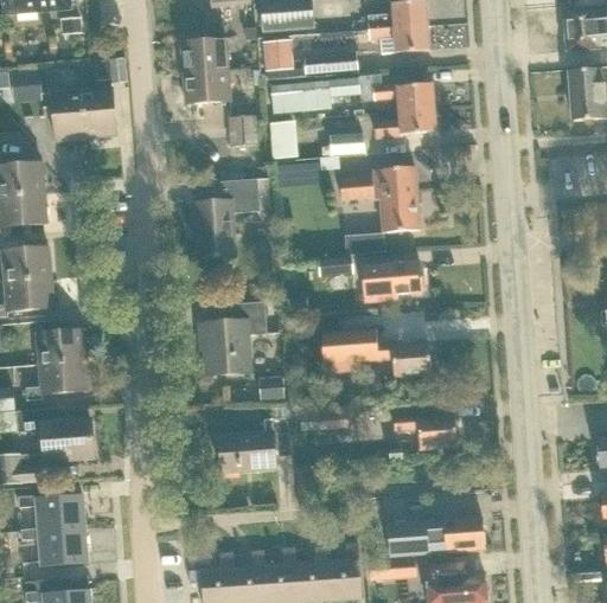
[(1,0),(2,13),(70,7),(69,0),(1,0)]
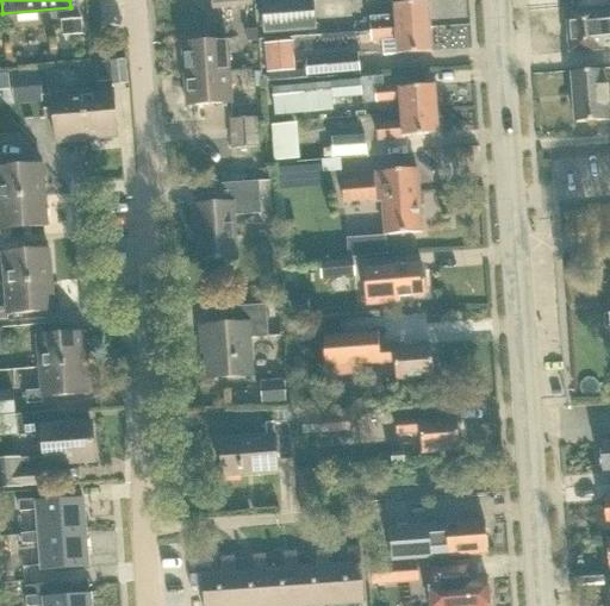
[(316,29),(312,0),(260,0),(263,32),(316,29)]
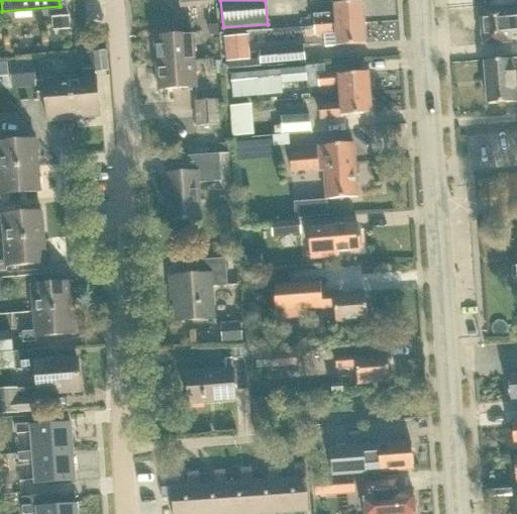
[(334,11),(312,13),(312,16),(313,24),(363,20),(362,0),(333,2),(334,11)]
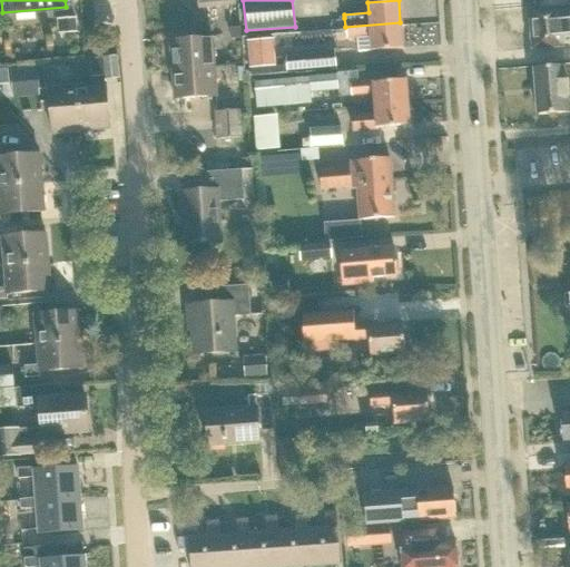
[(569,9),(557,10),(557,8),(528,10),(531,46),(560,44),(559,41),(569,40),(569,9)]
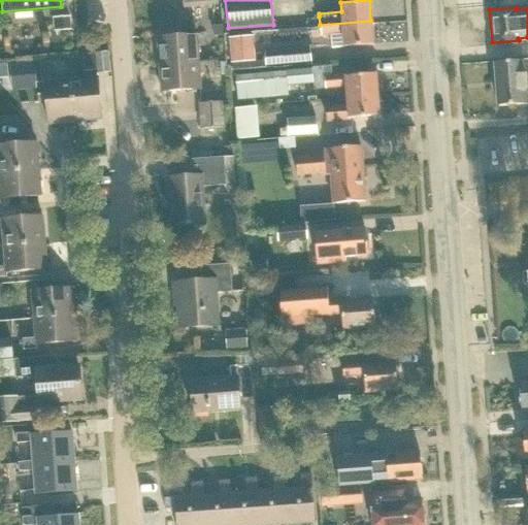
[(71,28),(70,13),(52,14),(53,29),(71,28)]
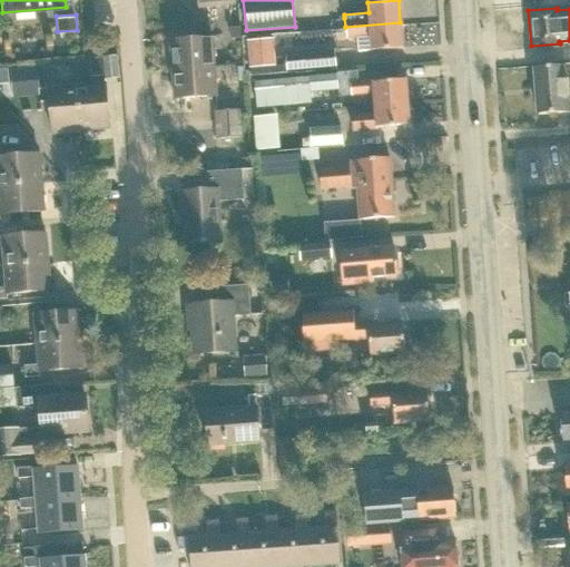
[(400,22),(345,27),(345,36),(356,35),(357,49),(371,48),(402,46),(400,22)]
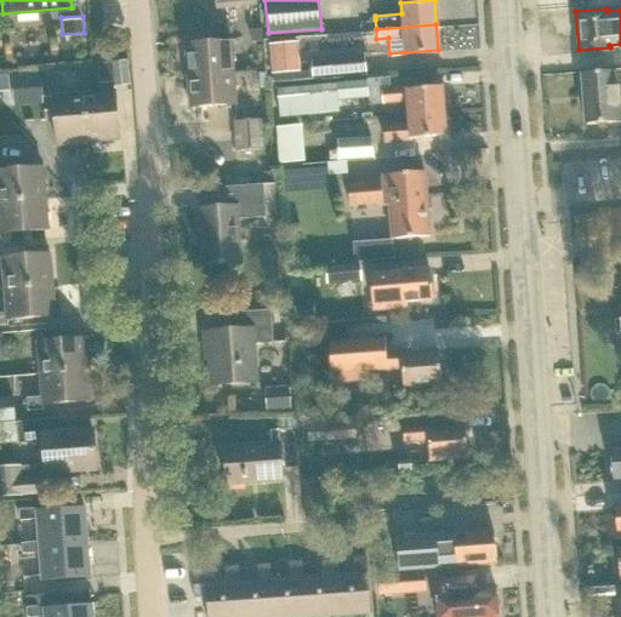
[(187,73),(233,69),(231,39),(184,43),(187,73)]
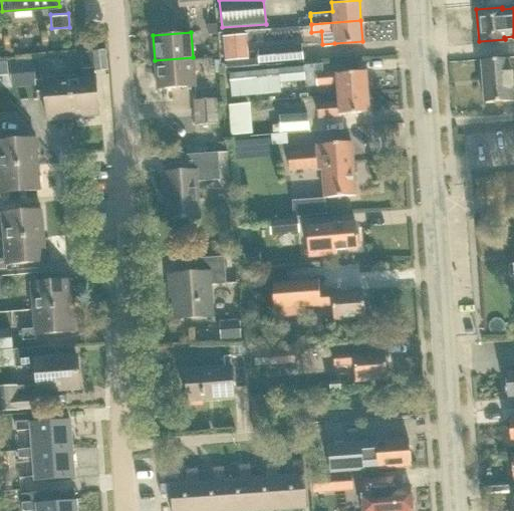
[(247,57),(245,32),(223,34),(225,59),(247,57)]
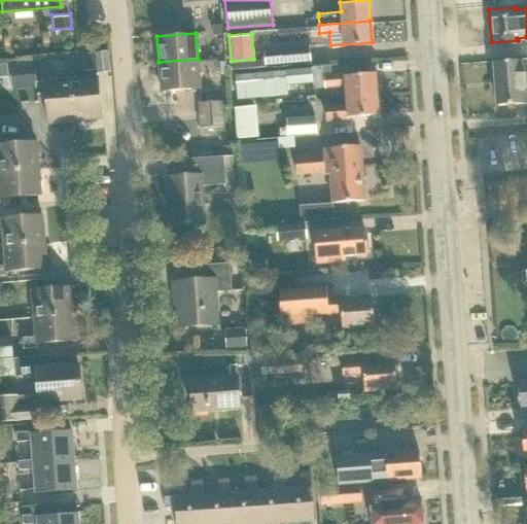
[(311,60),(309,46),(264,50),(265,64),(311,60)]
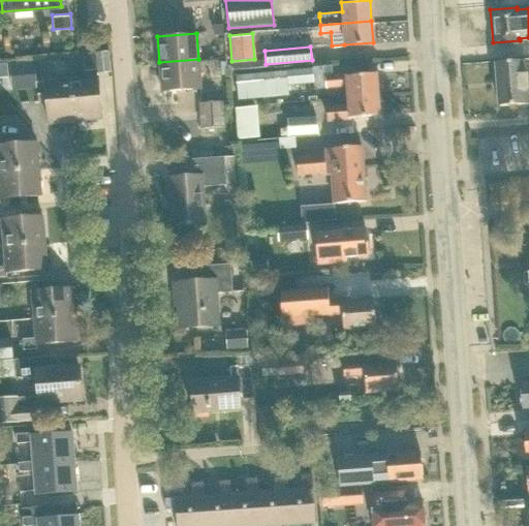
[(84,69),(96,68),(96,71),(110,70),(107,50),(83,52),(84,69)]
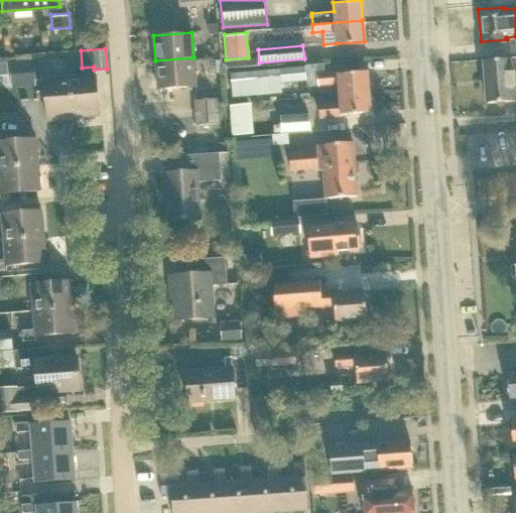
[(486,102),(515,99),(515,56),(483,59),(484,76),(483,76),(484,85),(485,85),(486,102)]
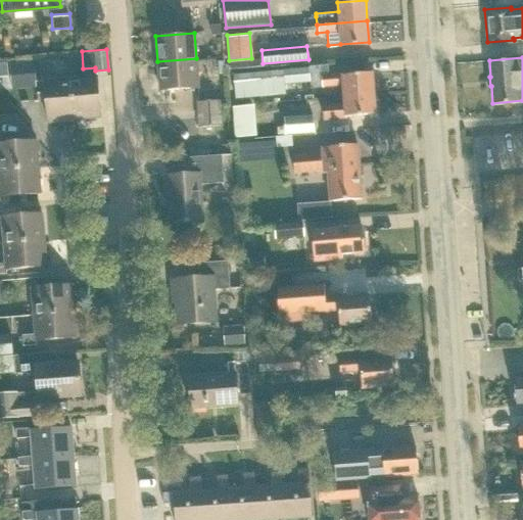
[(196,58),(157,61),(159,88),(197,86),(196,58)]
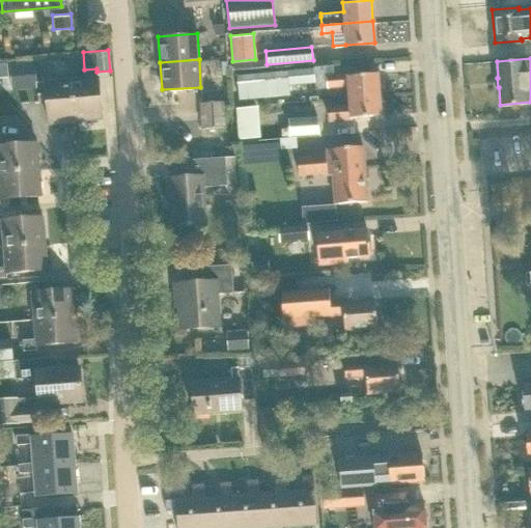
[(34,60),(22,61),(24,88),(36,87),(34,60)]
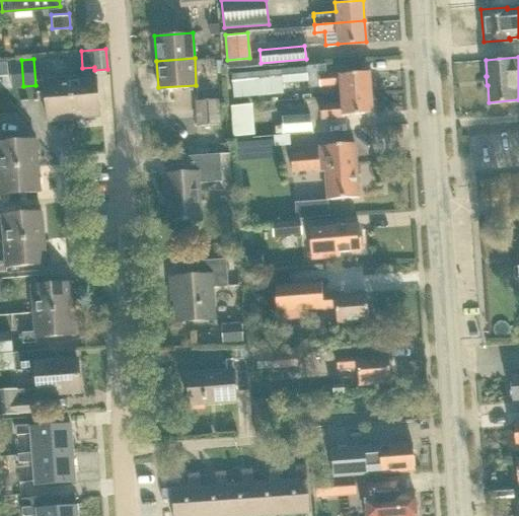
[(23,86),(21,60),(9,61),(11,87),(23,86)]
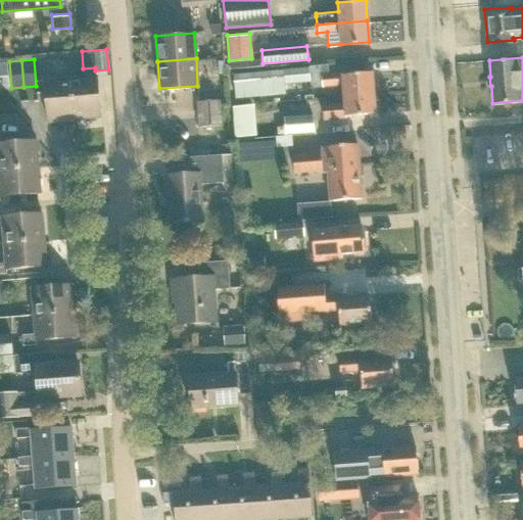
[(73,117),(69,77),(49,79),(48,65),(38,66),(39,80),(43,80),(46,120),(73,117)]
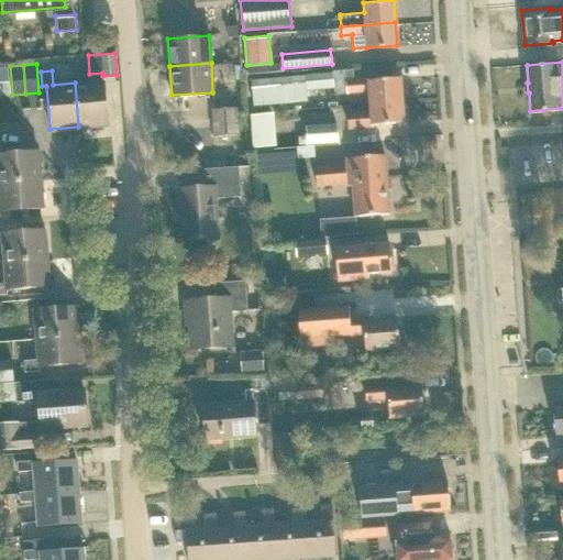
[(253,105),(291,101),(307,100),(306,89),(333,87),(332,70),(304,73),(304,74),(289,75),(251,78),(253,105)]
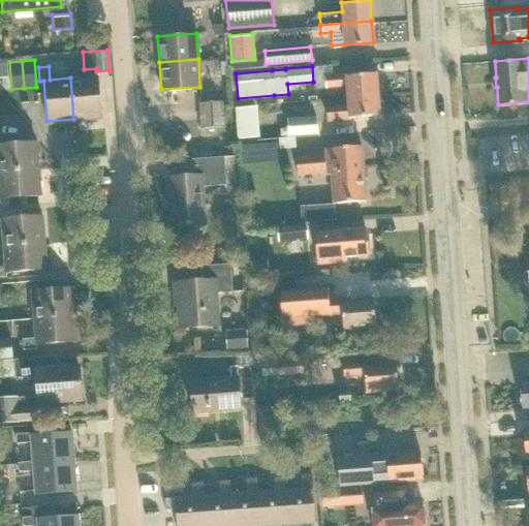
[(347,95),(376,93),(375,71),(346,73),(346,72),(324,74),(324,85),(346,83),(347,95)]
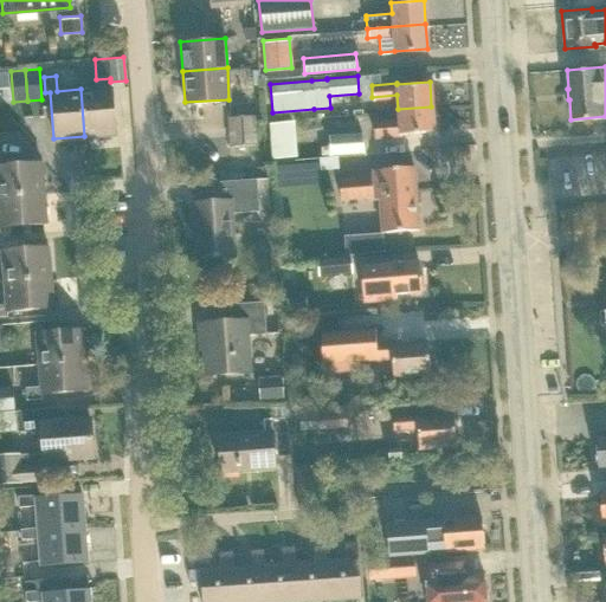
[(84,136),(115,134),(111,86),(81,89),(84,136)]
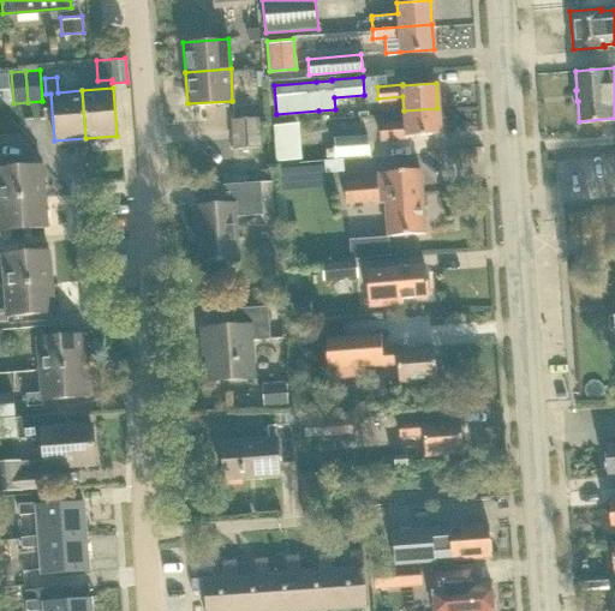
[(406,135),(440,132),(437,108),(404,111),(405,120),(380,121),(380,137),(406,136),(406,135)]
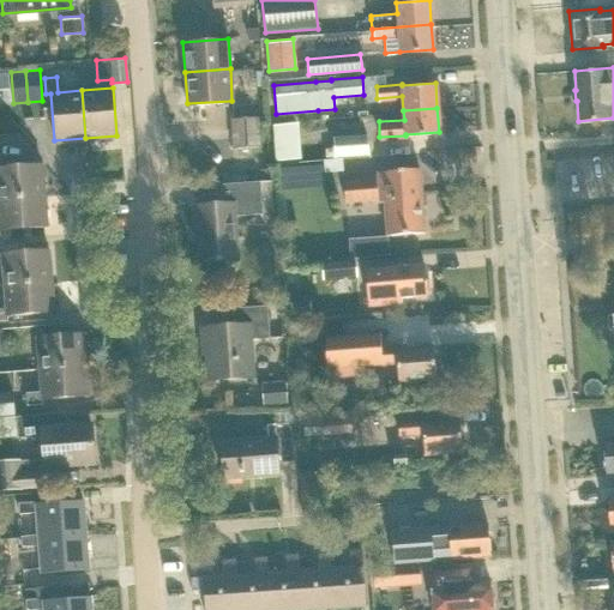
[(260,145),(258,115),(229,118),(232,148),(260,145)]
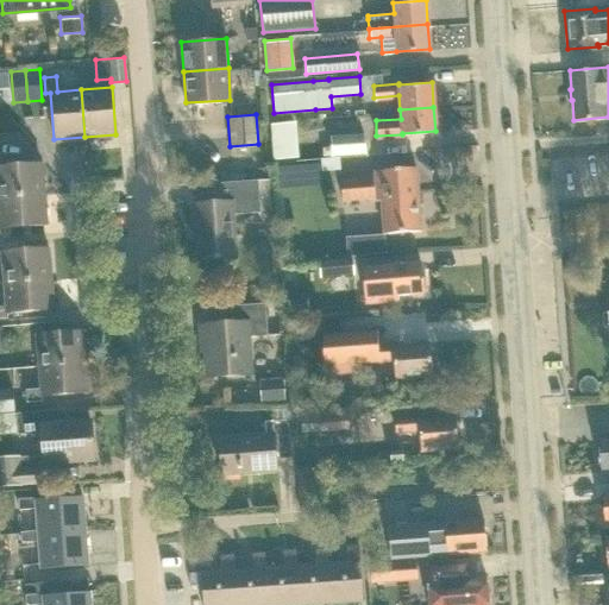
[(299,156),(295,120),(270,123),(274,158),(299,156)]
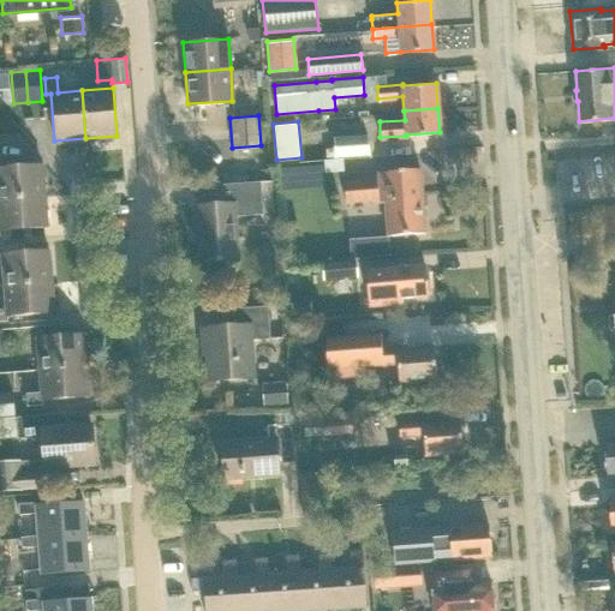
[(369,155),(368,133),(333,136),(334,156),(369,155)]
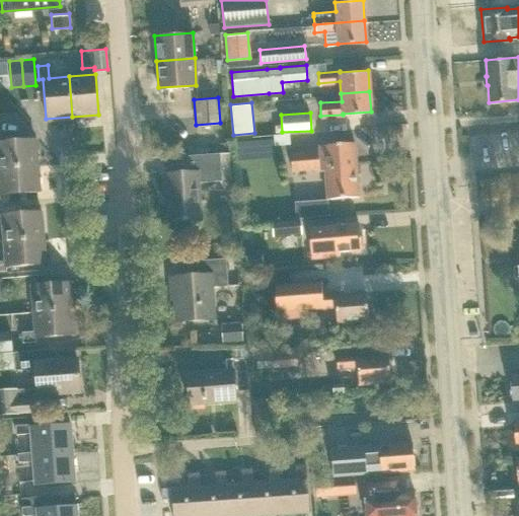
[(0,166),(36,163),(34,137),(0,140),(0,166)]
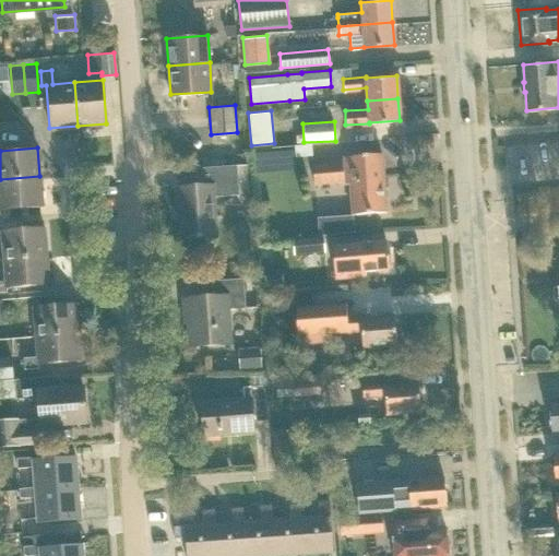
[(385,211),(385,208),(381,153),(343,155),(343,162),(312,164),(313,182),(345,180),(345,182),(349,182),(352,213),(385,211)]
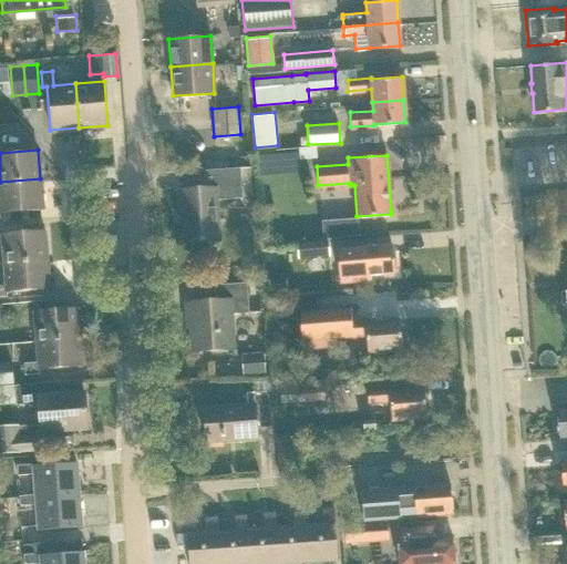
[(219,239),(218,211),(217,197),(241,196),(239,166),(204,170),(205,187),(177,188),(178,211),(182,211),(184,242),(219,239)]
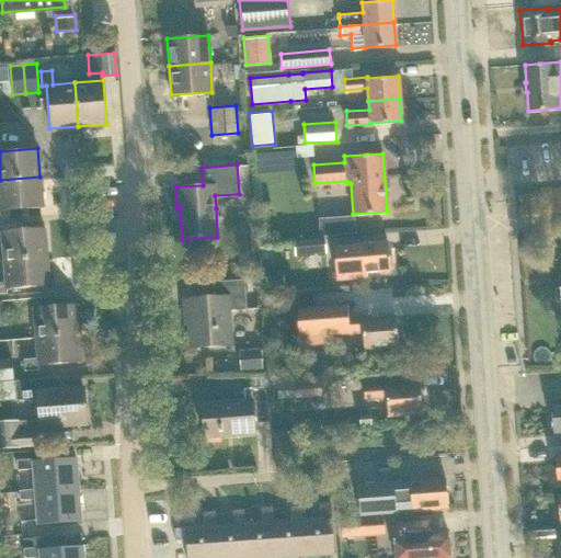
[(0,208),(6,208),(42,205),(39,177),(0,180),(0,208)]
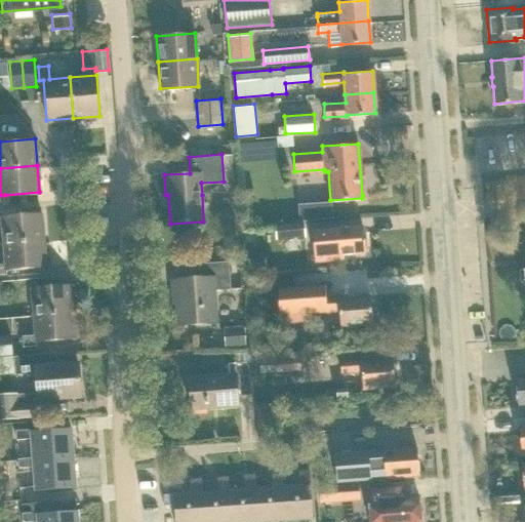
[(0,216),(2,242),(43,239),(41,212),(0,215),(0,216)]
